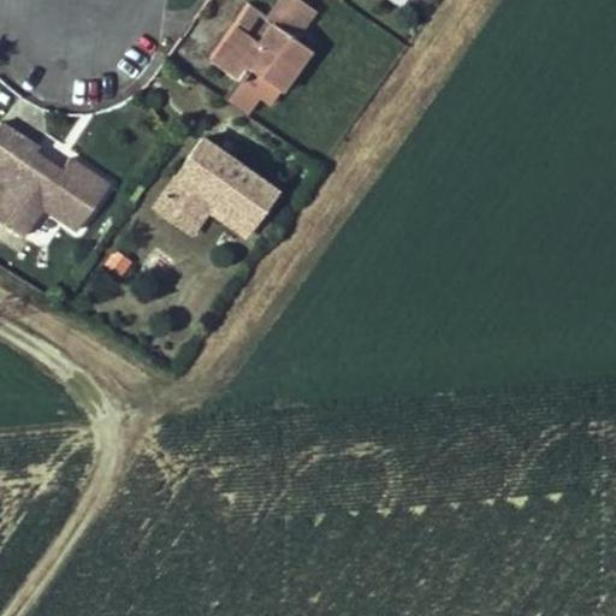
[(303,24),(312,11),(296,0),(280,0),(277,6),(303,24)]
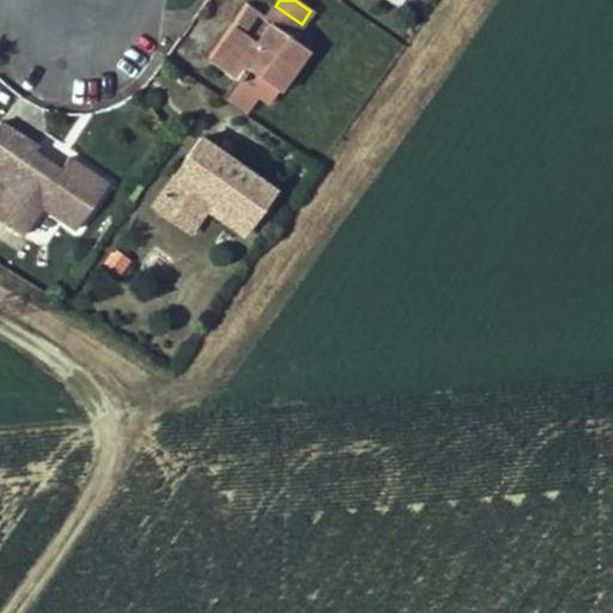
[(302,24),(275,6),(266,20),(263,23),(252,41),(244,35),(219,70),(238,84),(248,71),(278,92),(307,50),(291,38),(302,24)]
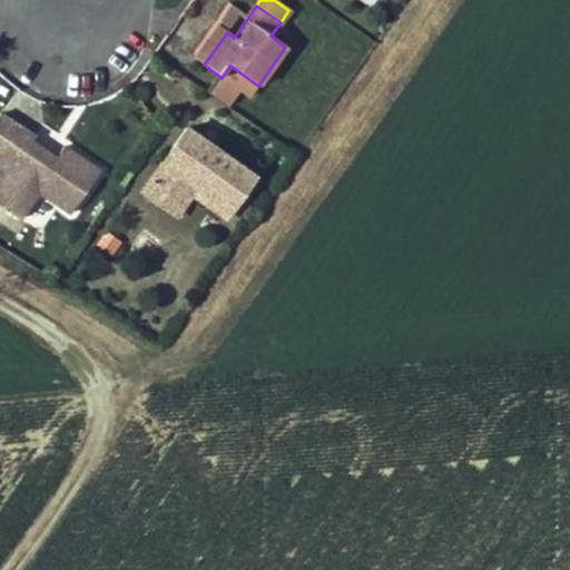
[(227,32),(241,13),(232,8),(196,59),(204,65),(227,32)]
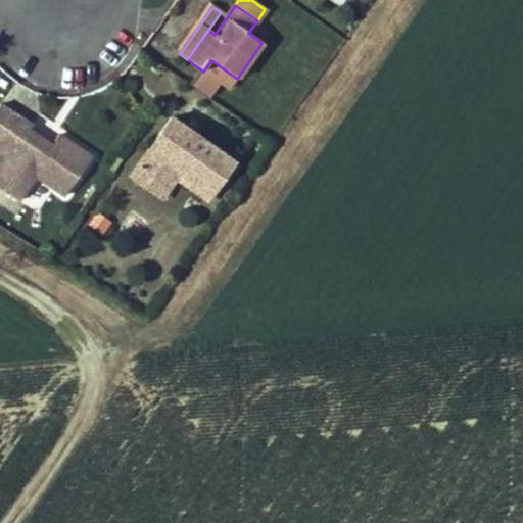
[(211,60),(203,72),(229,89),(237,79),(211,60)]
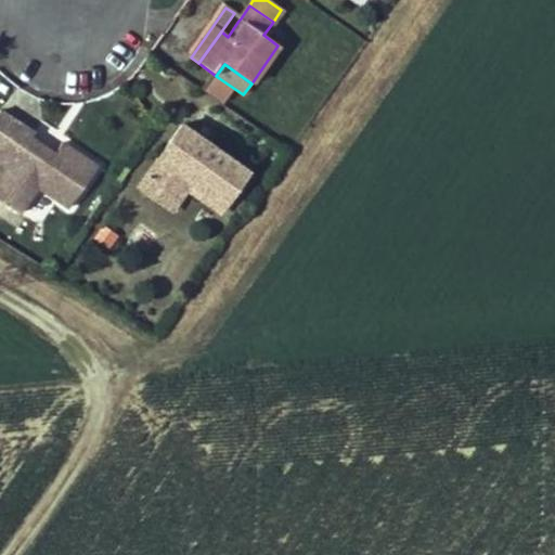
[(68,207),(97,168),(60,143),(49,159),(28,144),(35,136),(18,124),(0,149),(0,162),(7,167),(0,176),(0,201),(18,214),(39,186),(68,207)]
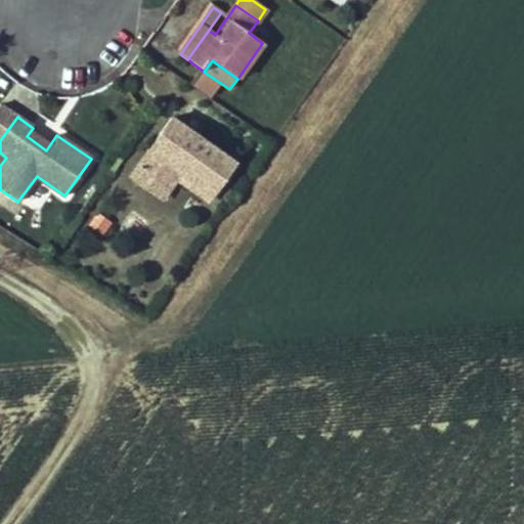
[(167,166),(147,192),(159,201),(173,181),(204,204),(209,195),(167,166)]
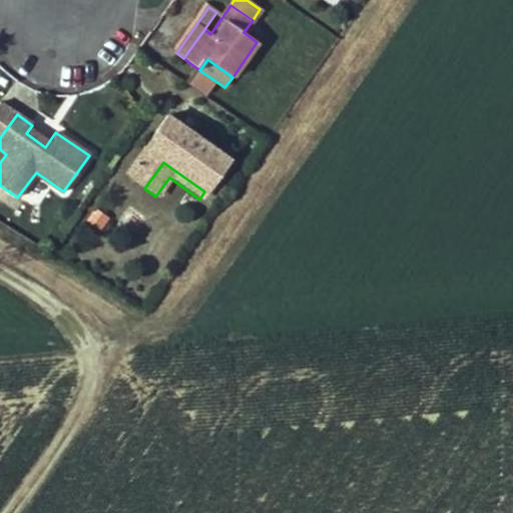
[(101,230),(110,217),(95,207),(86,219),(101,230)]
